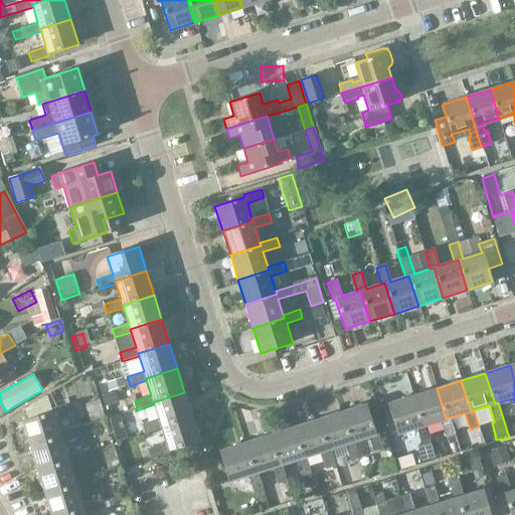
[(446,418),(437,388),(412,396),(421,426),(425,425),(441,420),(446,437),(455,435),(450,417),(446,418)]
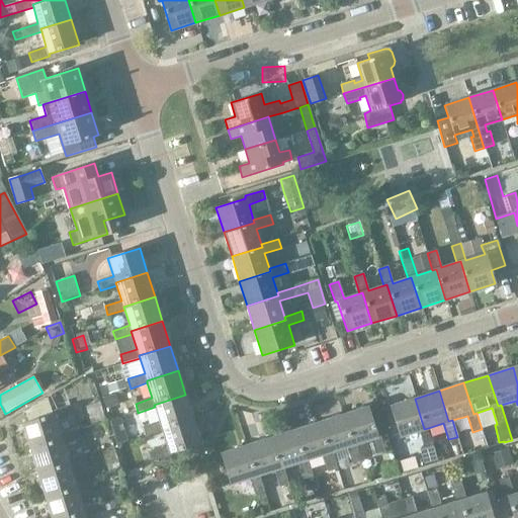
[(193,419),(185,395),(154,405),(155,407),(160,423),(144,428),(146,437),(163,432),(162,429),(193,419)]
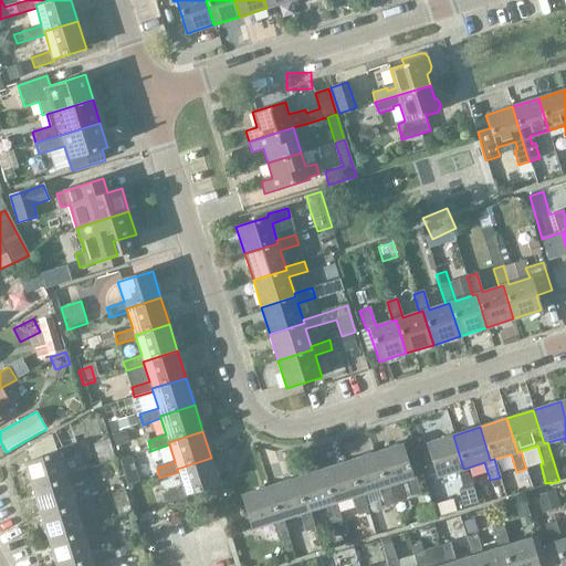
[(463,469),(453,436),(426,443),(437,478),(458,471),(463,489),(473,486),(468,468),(463,469)]
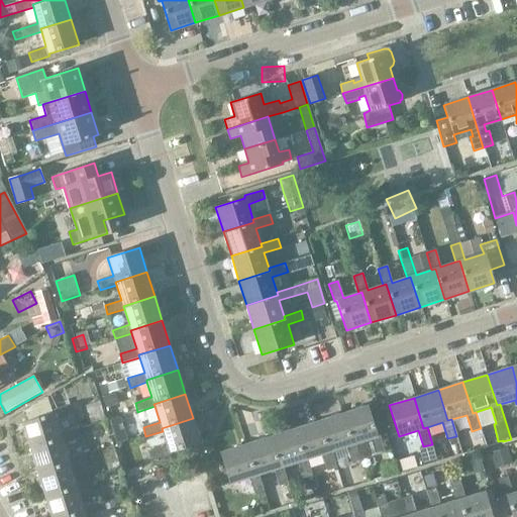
[(22,423),(30,447),(61,438),(60,434),(77,429),(73,414),(70,405),(52,411),(53,414),(22,423)]
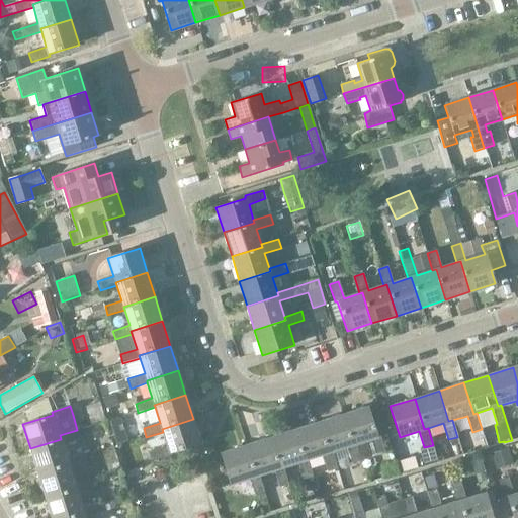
[(368,407),(343,415),(353,445),(356,444),(371,440),(376,456),(385,453),(380,436),(377,436),(368,407)]
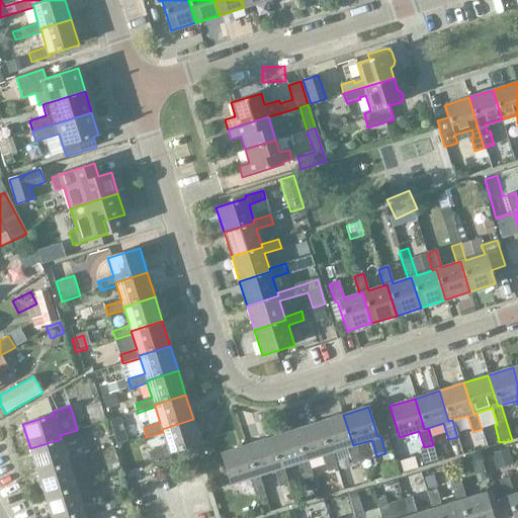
[(101,411),(83,418),(89,432),(107,425),(101,411)]
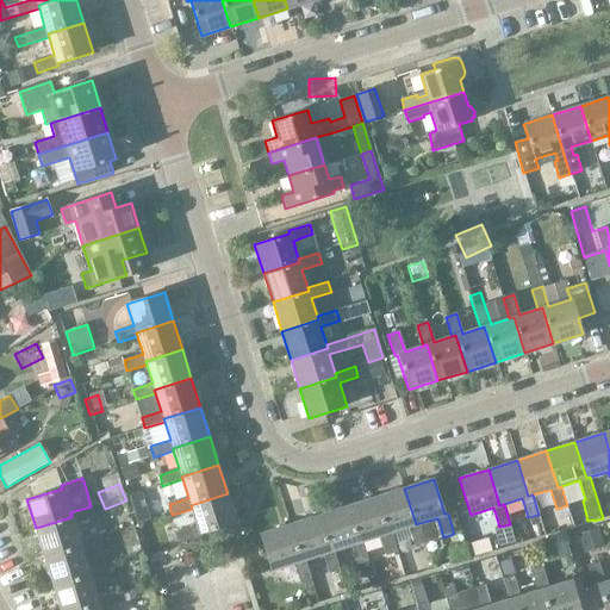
[(416,524),(404,489),(375,497),(387,534),(391,533),(409,527),(415,547),(427,543),(419,523),(416,524)]
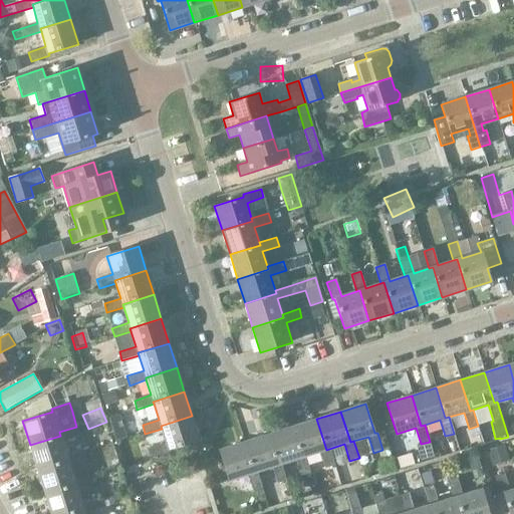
[(199,440),(192,416),(161,426),(162,429),(167,444),(150,449),(153,458),(171,453),(170,450),(199,440)]
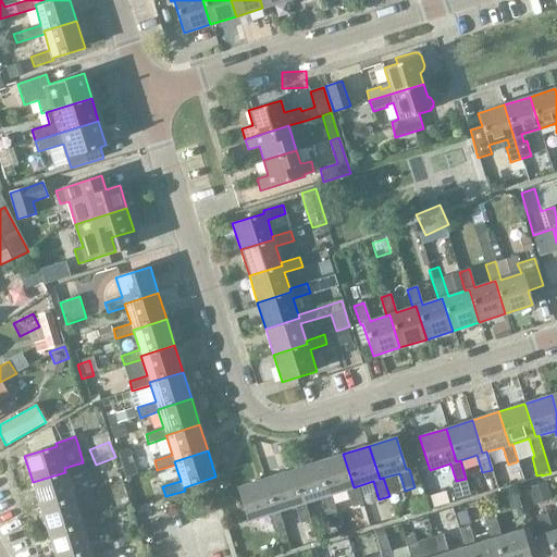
[(354,487),(343,454),(317,462),(327,496),(331,495),(347,490),(353,507),(362,504),(357,486),(354,487)]
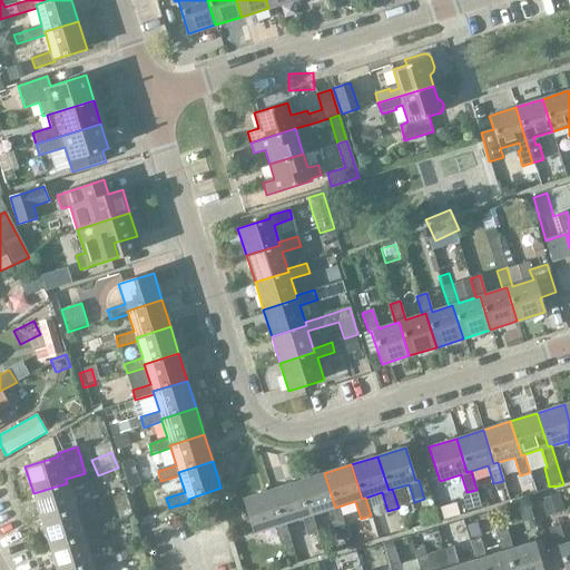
[(85,473),(66,479),(67,483),(33,493),(41,520),(76,510),(75,505),(70,490),(88,484),(85,473)]
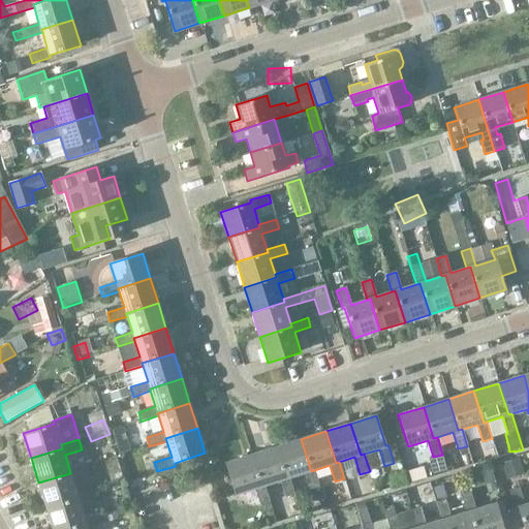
[(305,472),(310,490),(315,505),(324,502),(314,470),(311,471),(301,439),(276,447),(285,478),(289,477),(305,472)]
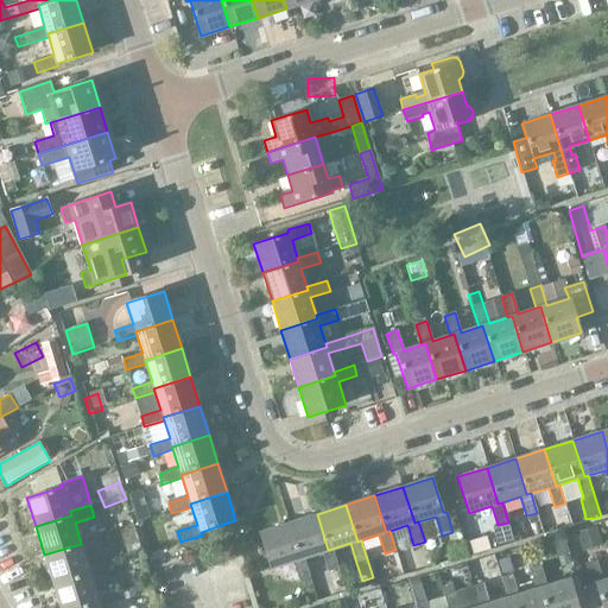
[(317,514),(289,524),(299,559),(304,558),(322,552),(328,571),(339,568),(333,549),(328,550),(317,514)]
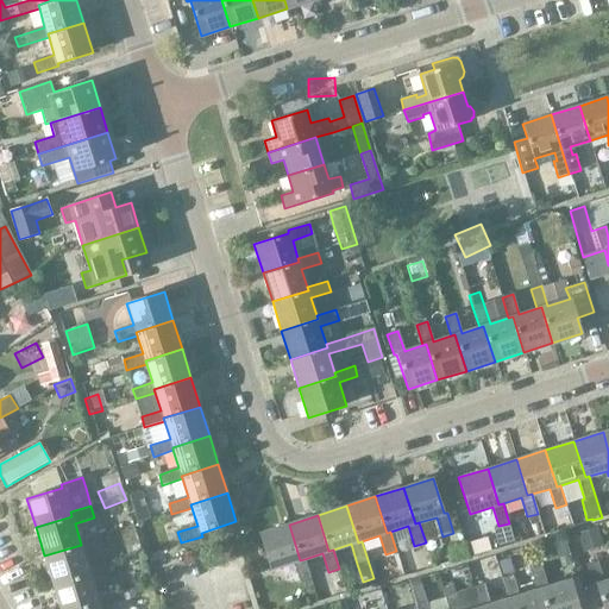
[(118,537),(139,532),(137,520),(115,525),(118,537)]
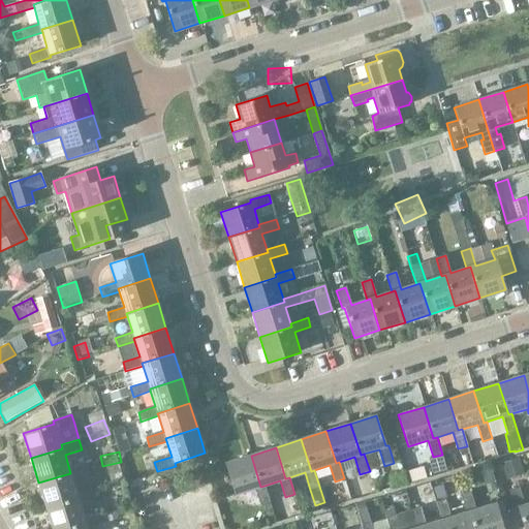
[(125,457),(131,477),(147,472),(141,452),(125,457)]
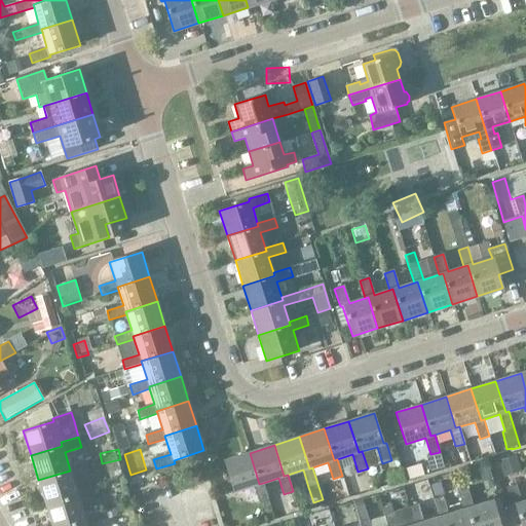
[(259,484),(250,453),(224,460),(234,492),(254,485),(259,502),(268,499),(263,483),(259,484)]
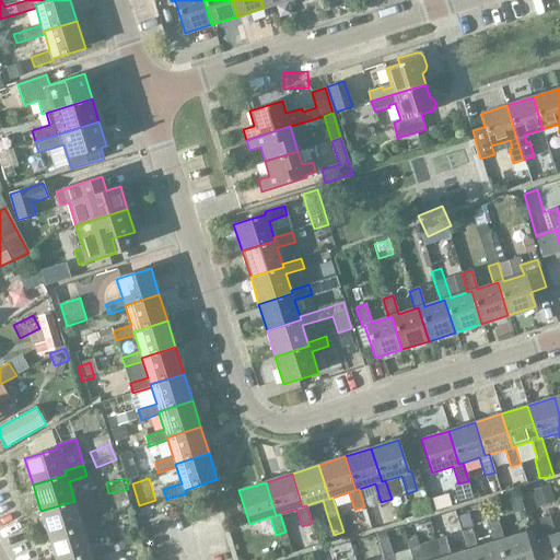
[(91,491),(73,497),(74,501),(41,511),(49,537),(82,527),(81,523),(76,506),(94,501),(91,491)]
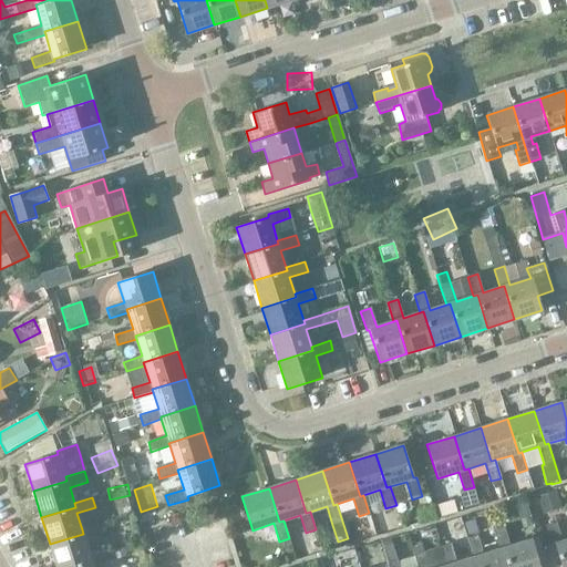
[(216,509),(191,517),(194,529),(219,522),(216,509)]
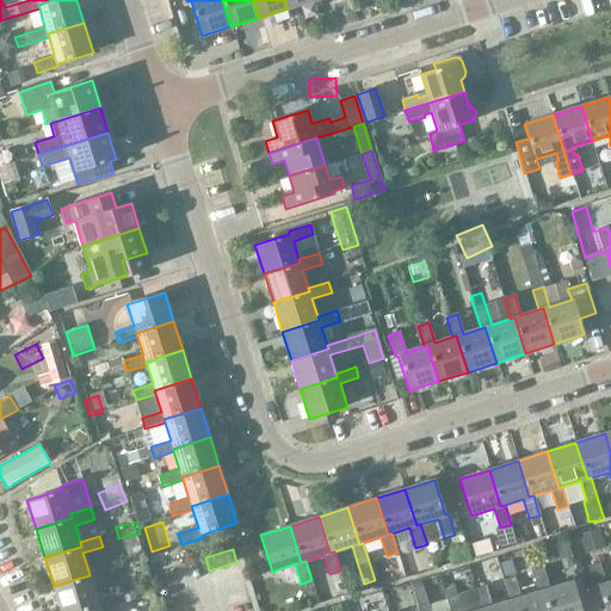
[(121,561),(109,565),(88,571),(90,575),(54,586),(61,610),(76,610),(99,604),(98,599),(92,581),(124,572),(121,561)]
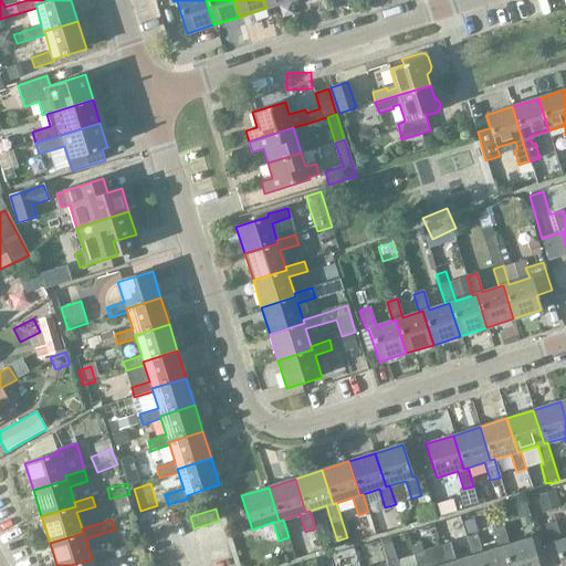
[(561,565),(565,565),(565,540),(561,541),(555,522),(545,524),(552,544),(554,543),(561,565)]
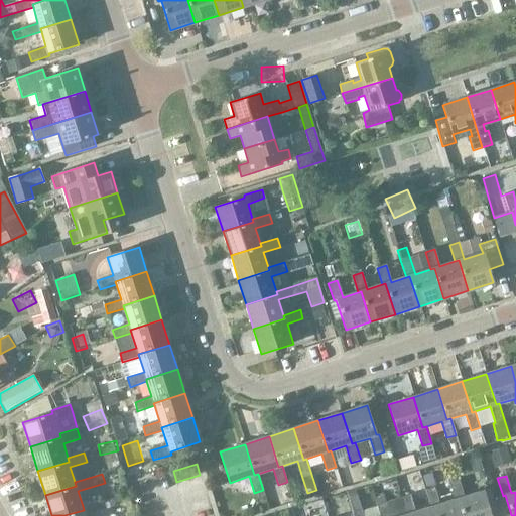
[(412,492),(429,488),(427,479),(410,482),(412,492)]
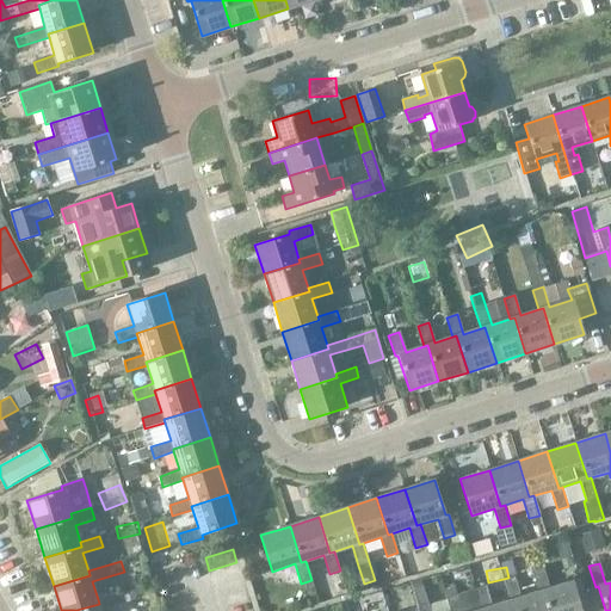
[(532,572),(538,592),(543,590),(549,610),(581,610),(572,581),(549,588),(543,568),(532,572)]
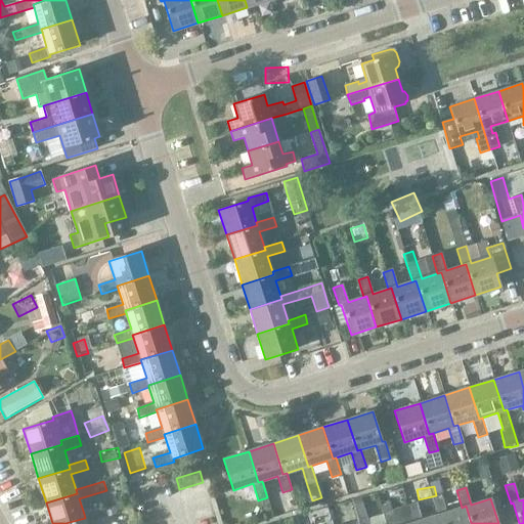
[(441,495),(432,497),(437,515),(441,514),(443,523),(471,523),(466,506),(462,508),(446,512),(441,495)]
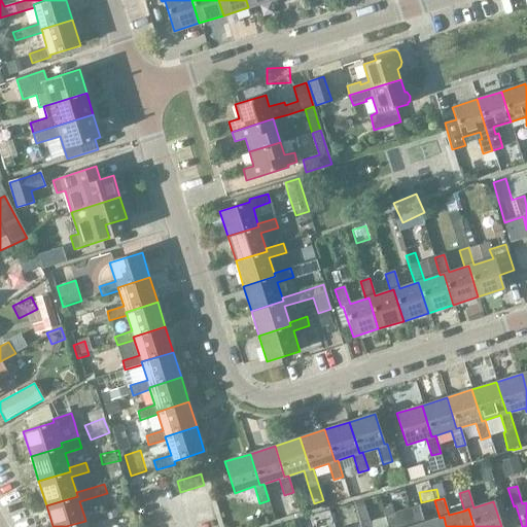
[(440,518),(434,500),(410,508),(415,525),(419,524),(419,526),(446,526),(444,517),(440,518)]
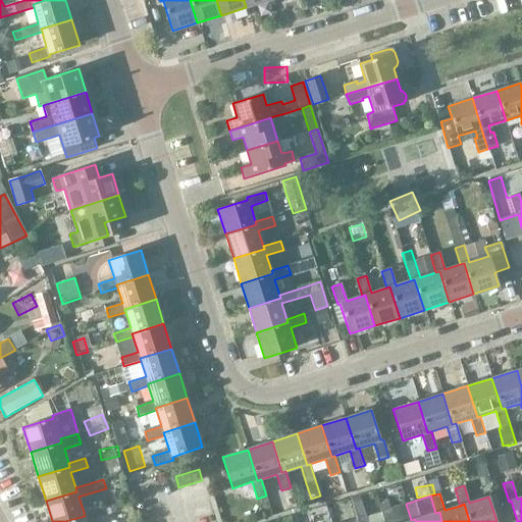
[(367,521),(361,500),(352,503),(357,518),(358,521),(367,521)]
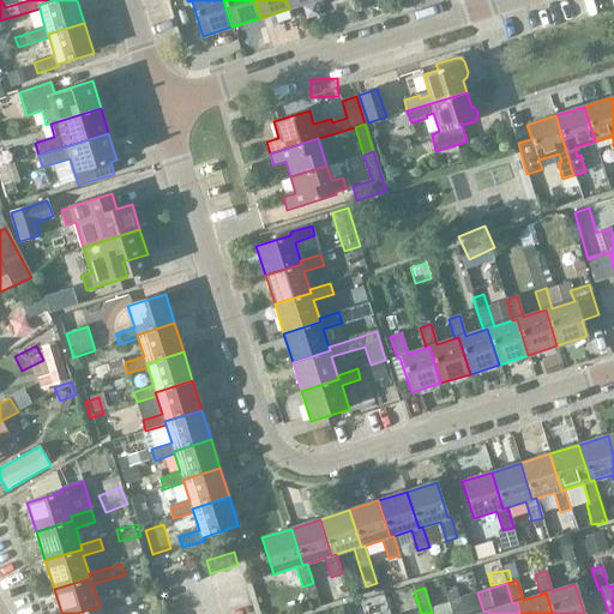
[(134,593),(120,597),(124,607),(138,602),(134,593)]
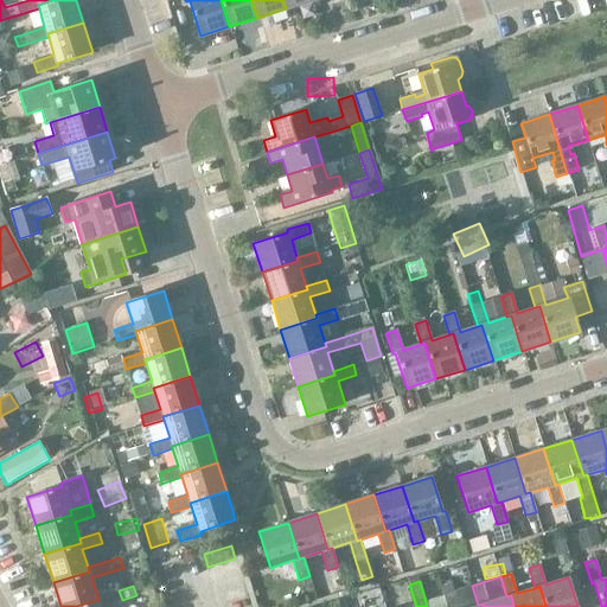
[(478,605),(472,586),(443,594),(447,606),(483,606),(483,604),(478,605)]
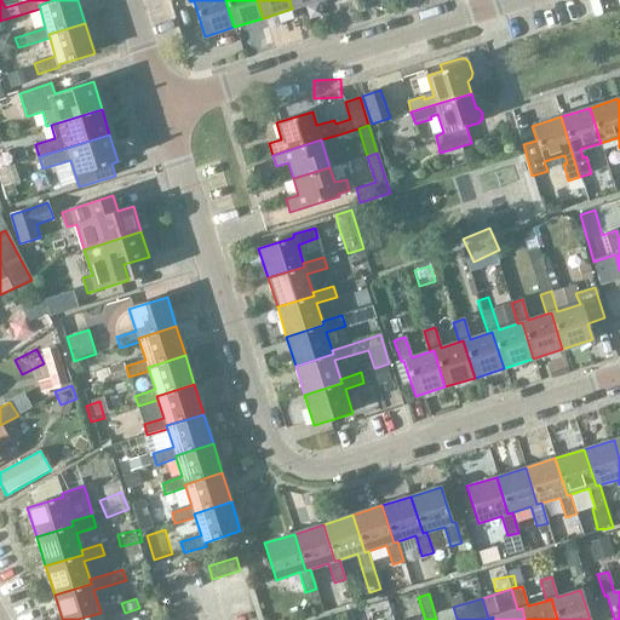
[(101,613),(78,619),(102,619),(122,613),(119,602),(99,608),(101,613)]
